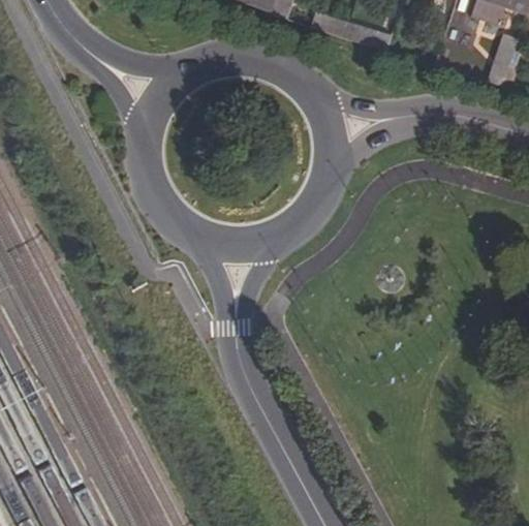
[(239,0),(265,10),(269,12),(273,0),(239,0)]
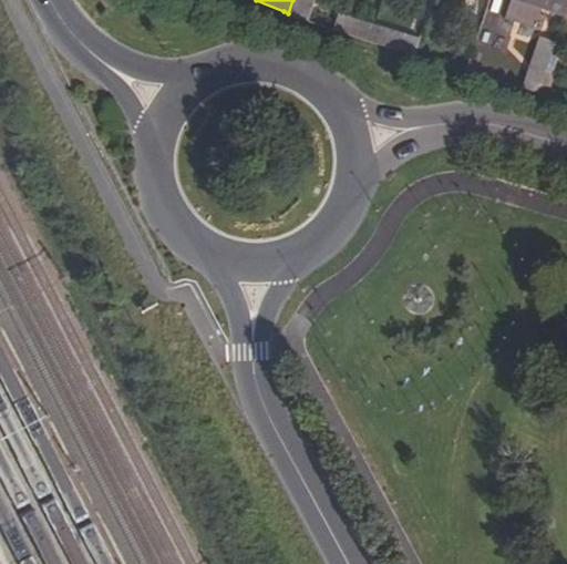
[(292,0),(288,13),(306,20),(311,0),(292,0)]
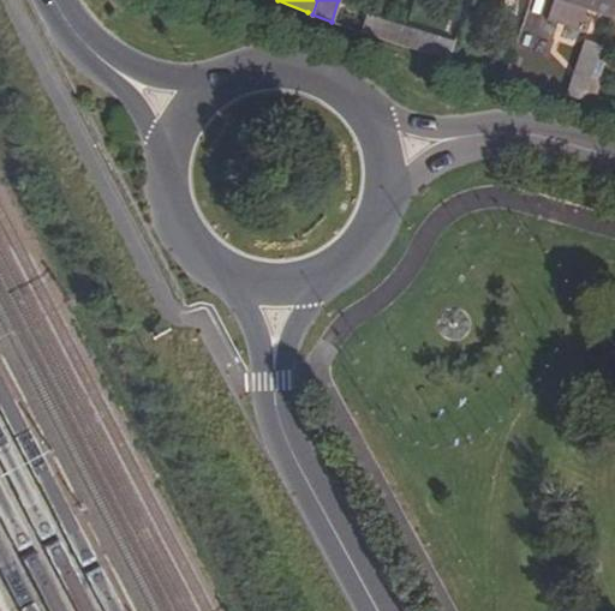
[(577,29),(585,6),(567,0),(550,0),(545,18),(577,29)]
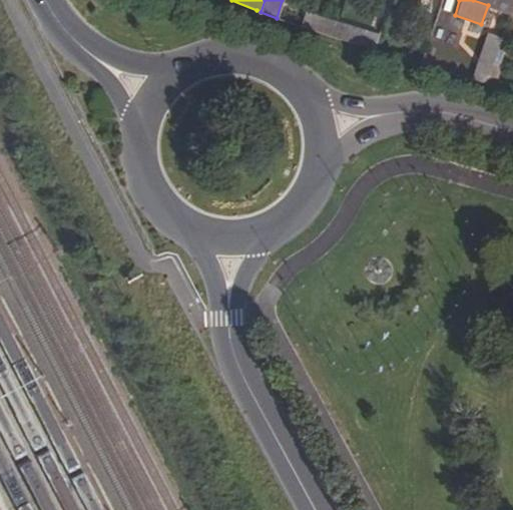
[(473,0),(488,5),(509,12),(511,0),(473,0)]
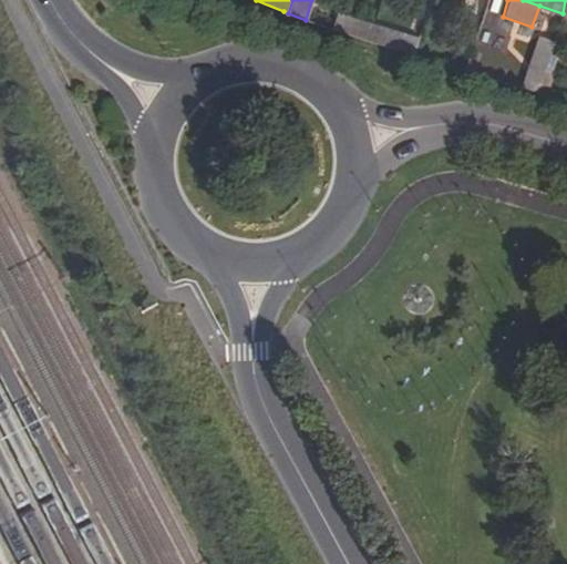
[(337,13),(332,29),(349,34),(354,18),(337,13)]
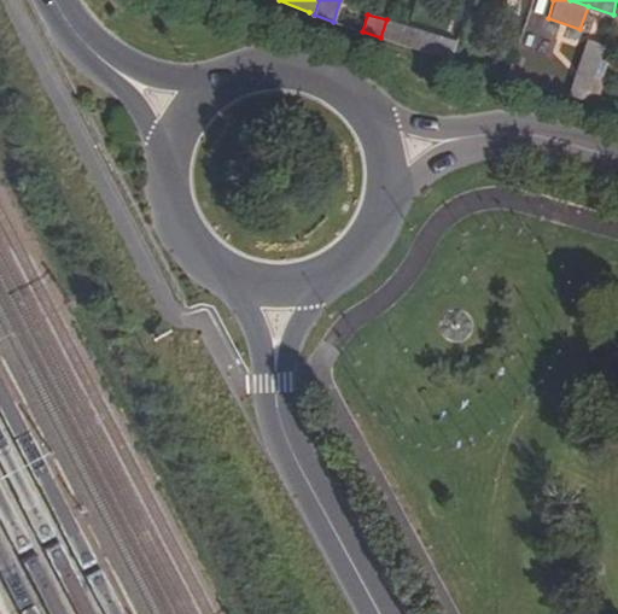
[(386,19),(380,37),(402,44),(407,25),(386,19)]
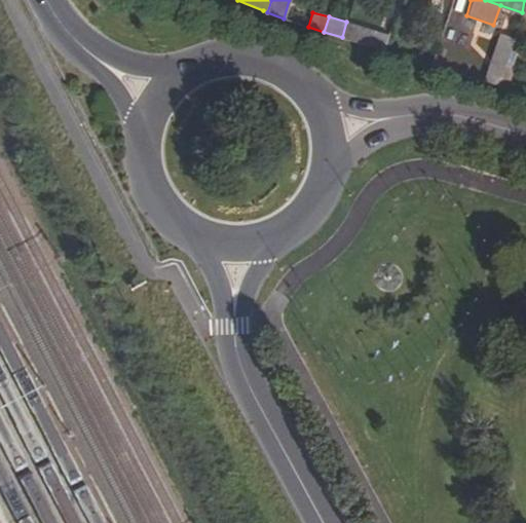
[(346,22),(342,37),(385,49),(390,34),(346,22)]
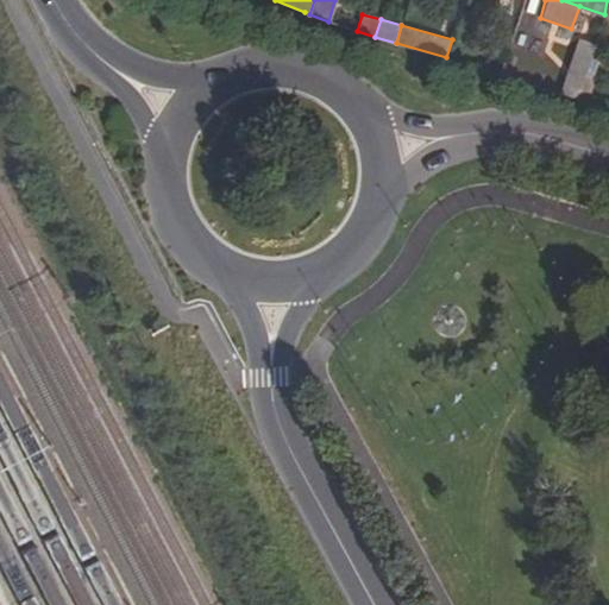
[(581,35),(562,89),(578,94),(596,41),(581,35)]
